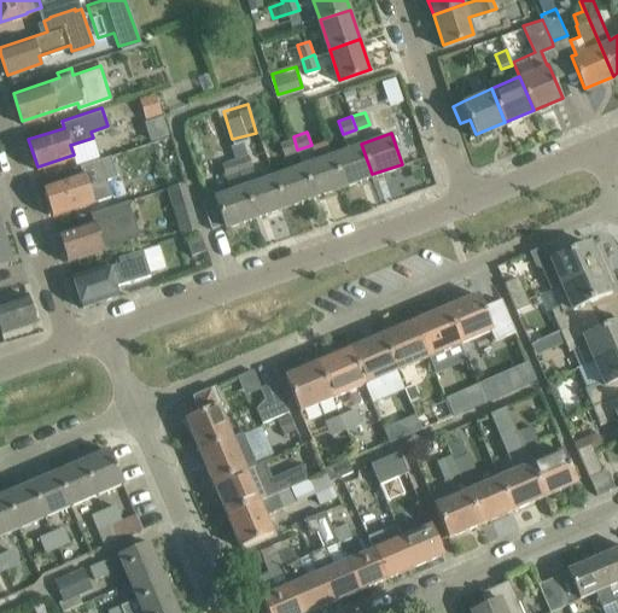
[(284,155),(297,150),(293,136),(280,141),(284,155)]
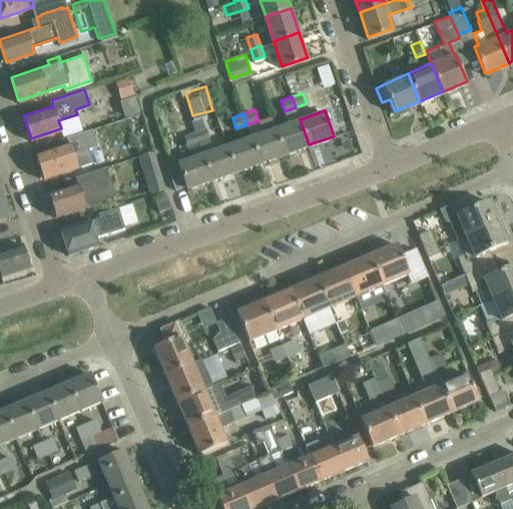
[(209,137),(202,115),(201,115),(194,117),(191,119),(195,129),(194,130),(211,178),(235,170),(226,144),(213,149),(208,137),(209,137)]
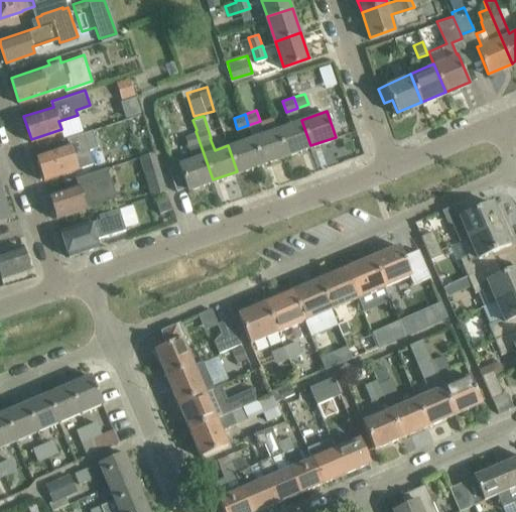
[(286,154),(310,145),(301,120),(277,128),(286,154)]
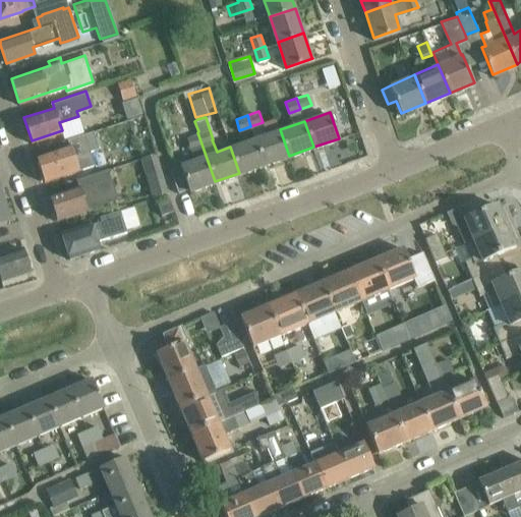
[(98,151),(95,139),(100,138),(97,129),(68,138),(70,145),(37,156),(44,180),(78,169),(78,168),(103,160),(99,151),(98,151)]
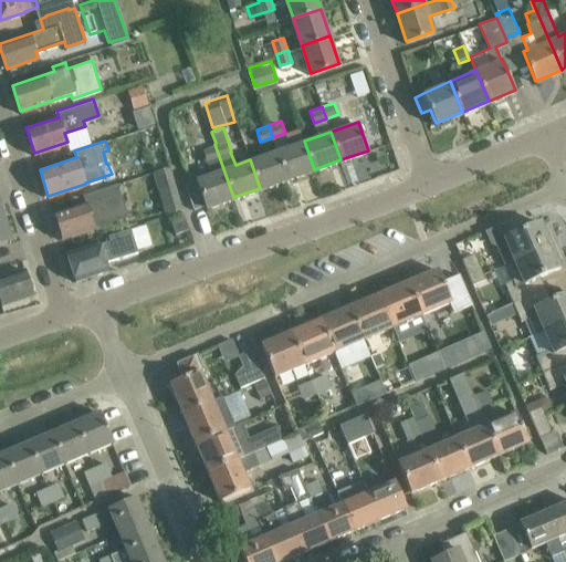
[(287,178),(314,169),(304,141),(278,151),(287,178)]
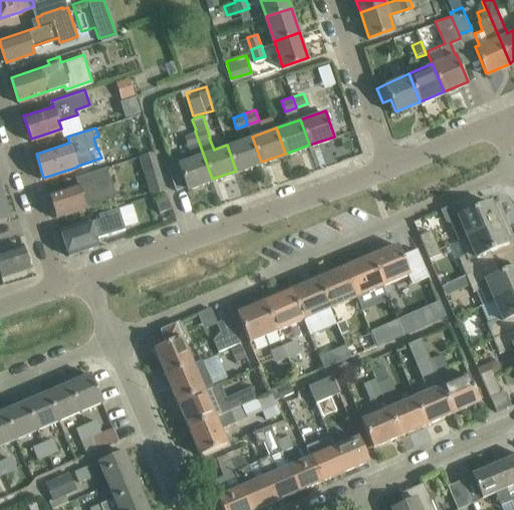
[(188,188),(212,179),(195,131),(184,134),(193,157),(168,166),(176,188),(187,184),(188,188)]
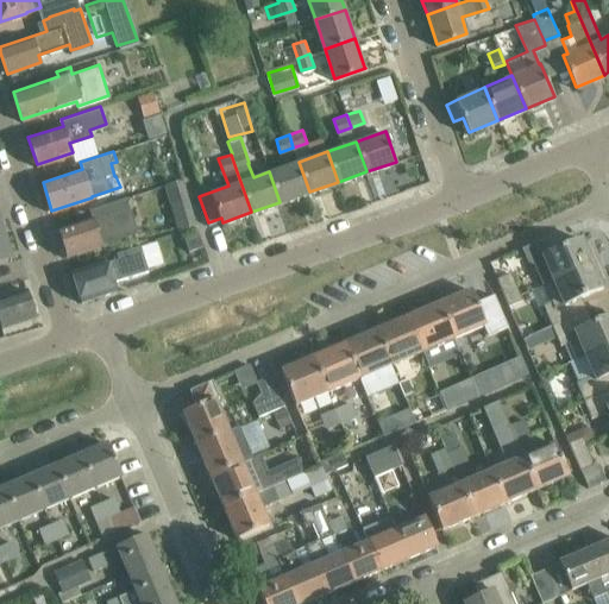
[(280,202),(309,192),(299,162),(269,171),(280,202)]
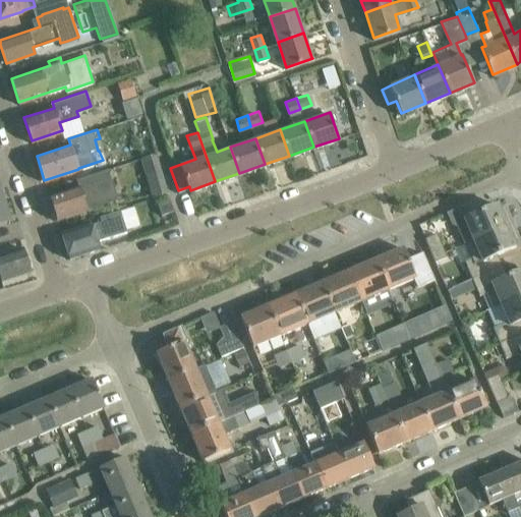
[(154,195),(168,191),(156,152),(141,156),(154,195)]
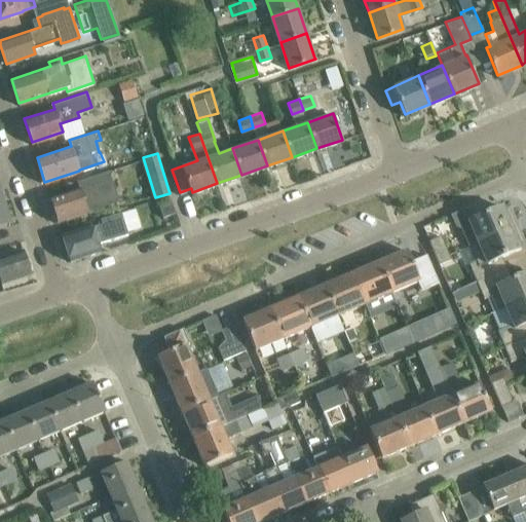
[(88,211),(87,209),(118,199),(109,170),(77,180),(78,187),(49,196),(58,220),(88,211)]
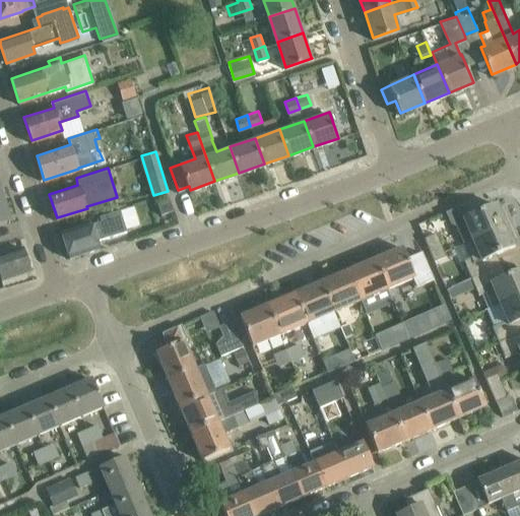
[(0,222),(9,219),(2,198),(1,197),(0,197),(0,222)]
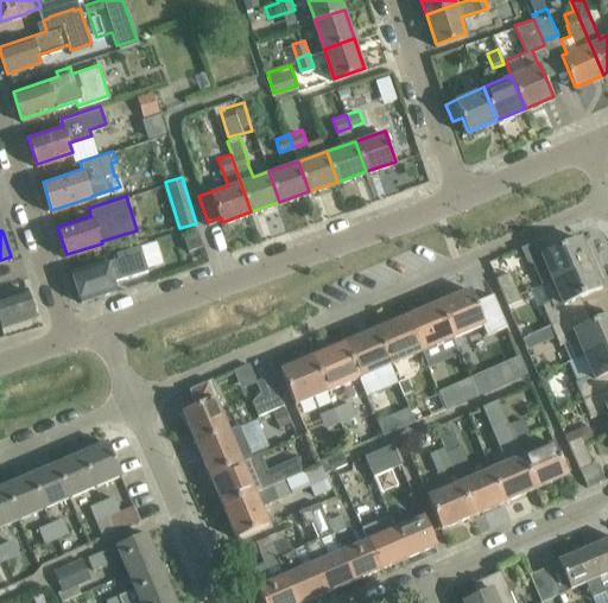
[(197,232),(183,236),(188,249),(202,245),(197,232)]
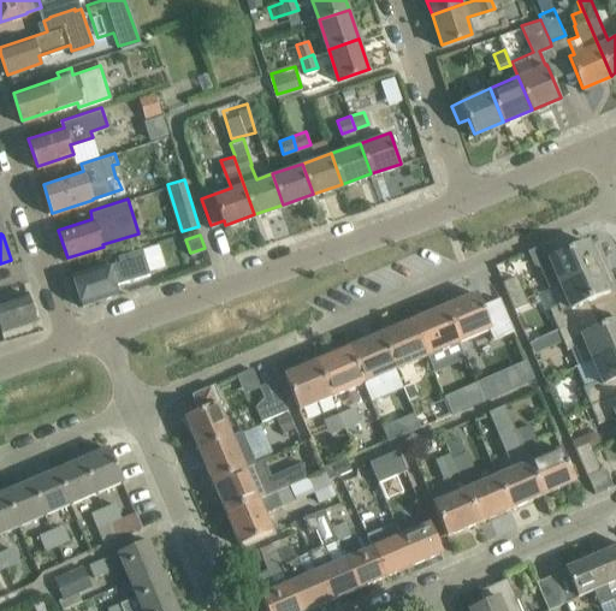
[(550,285),(604,262),(596,244),(591,245),(588,239),(552,254),(546,241),(528,249),(528,250),(529,249),(535,262),(542,265),(550,285)]
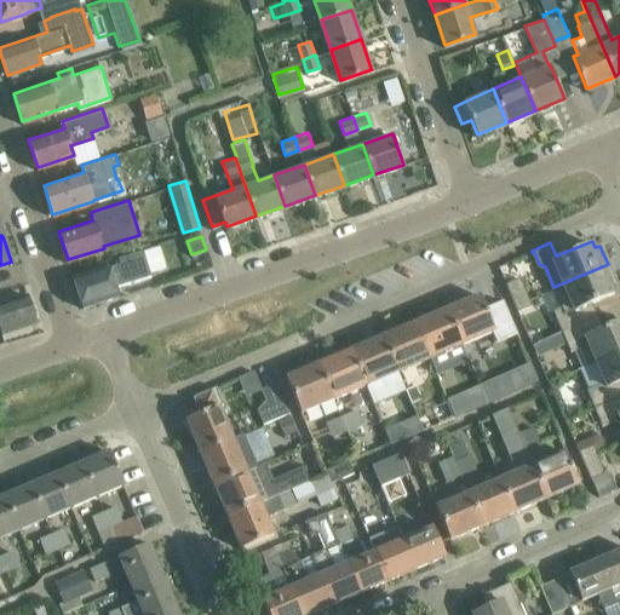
[(82,305),(119,294),(115,285),(150,274),(143,248),(119,257),(121,262),(73,276),(82,305)]
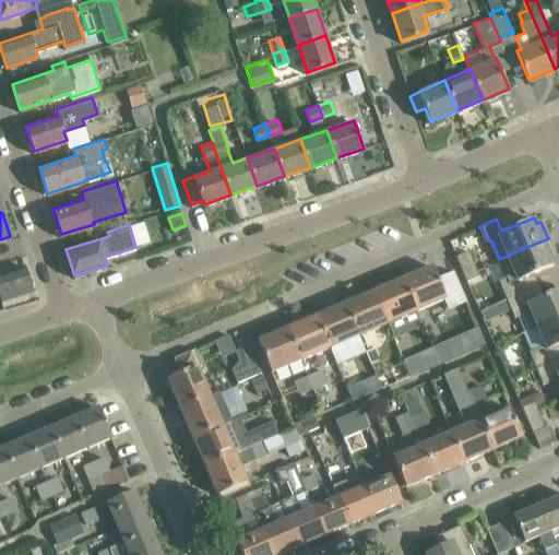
[(507,296),(532,286),(526,274),(554,262),(550,256),(555,255),(548,238),(499,259),(506,274),(498,278),(507,296)]
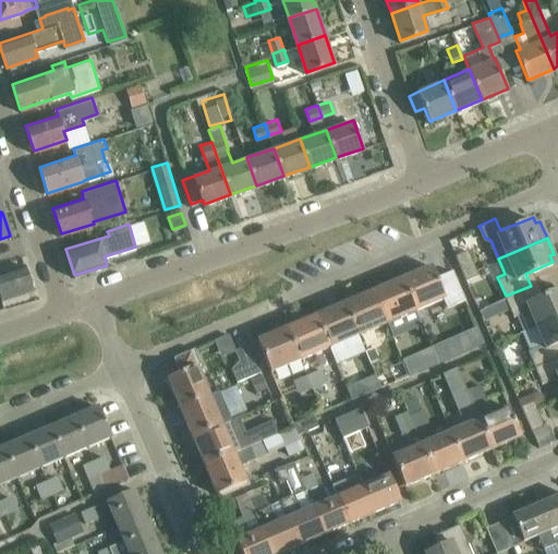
[(455,253),(465,278),(478,273),(468,248),(455,253)]
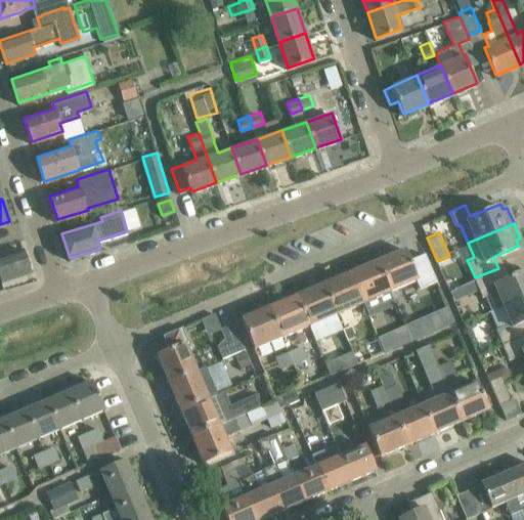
[(425,252),(410,258),(405,247),(378,259),(390,289),(416,278),(420,287),(437,279),(425,252)]
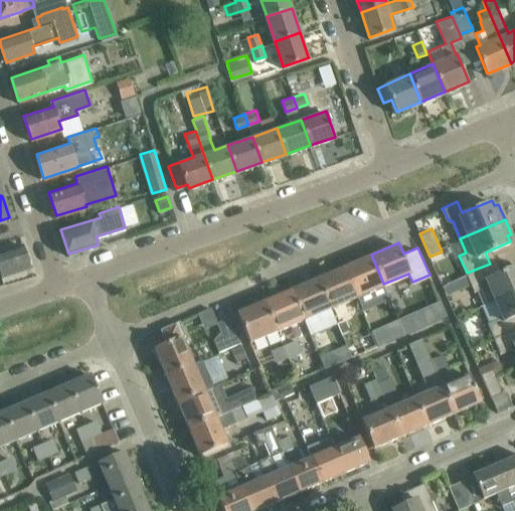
[(30,267),(23,243),(0,250),(0,272),(1,276),(30,267)]
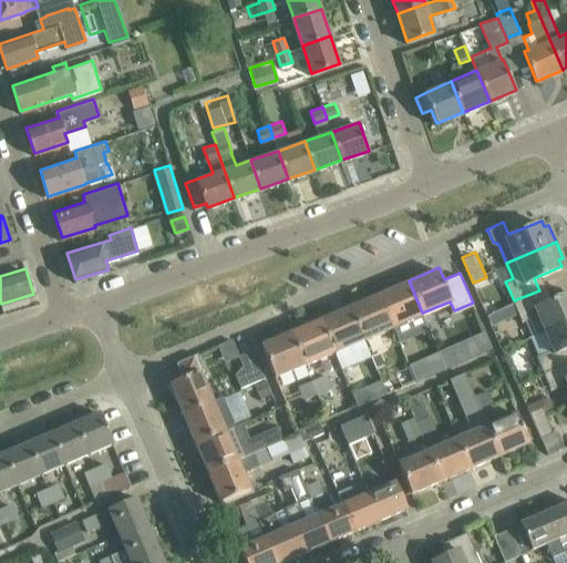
[(393,326),(422,313),(409,280),(379,293),(393,326)]
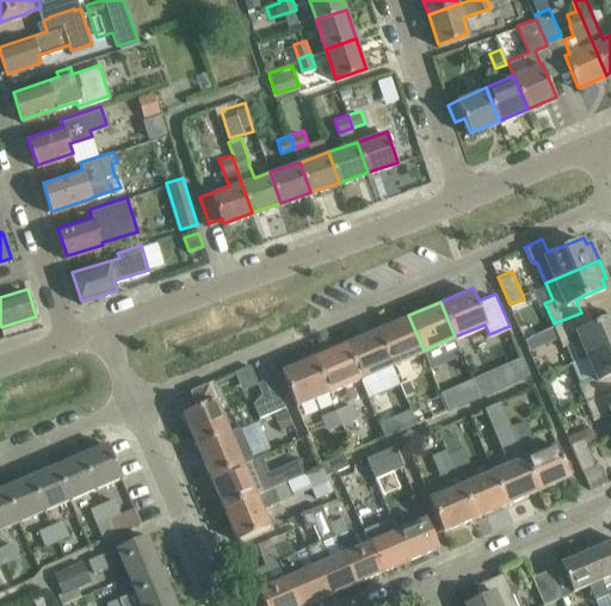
[(578,358),(586,354),(610,344),(610,314),(586,326),(581,313),(554,323),(554,325),(543,329),(548,340),(559,335),(562,344),(571,340),(578,358)]
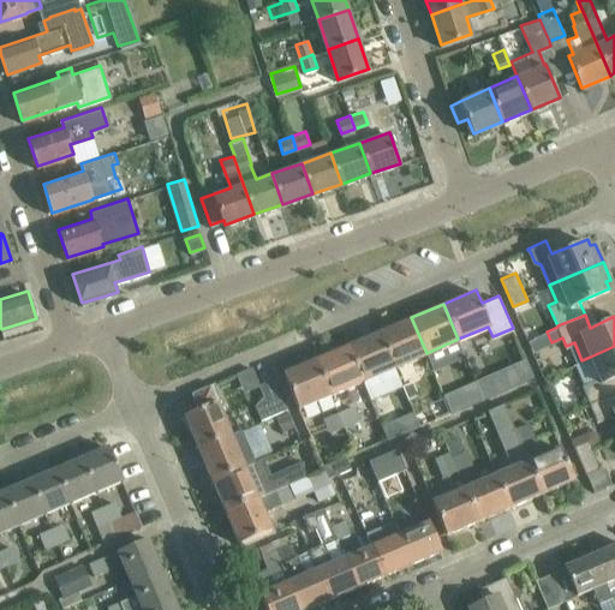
[(394,366),(427,353),(411,317),(380,332),(394,366)]
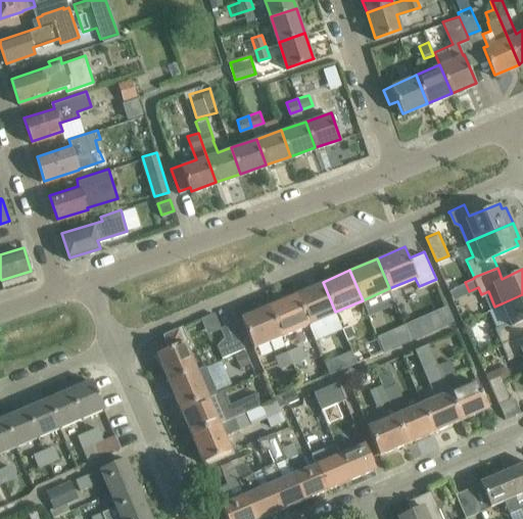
[(308,323),(335,312),(323,282),(295,293),(308,323)]
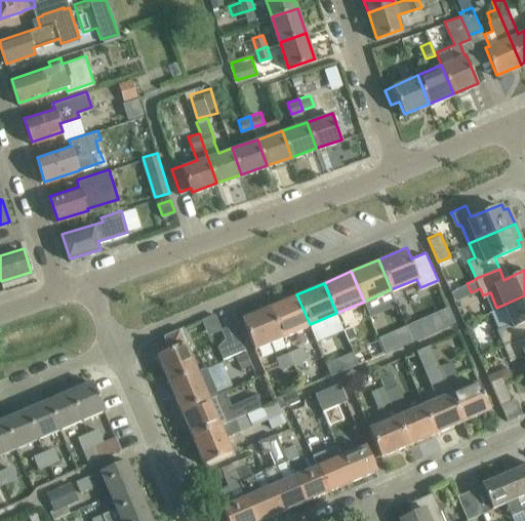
[(282,336),(310,324),(296,294),(269,306),(282,336)]
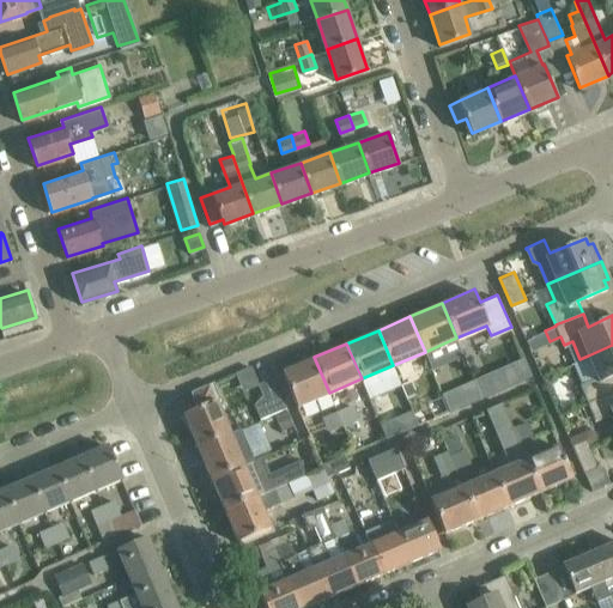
[(588,401),(612,389),(612,384),(610,376),(612,374),(612,345),(588,356),(596,375),(580,383),(588,401)]
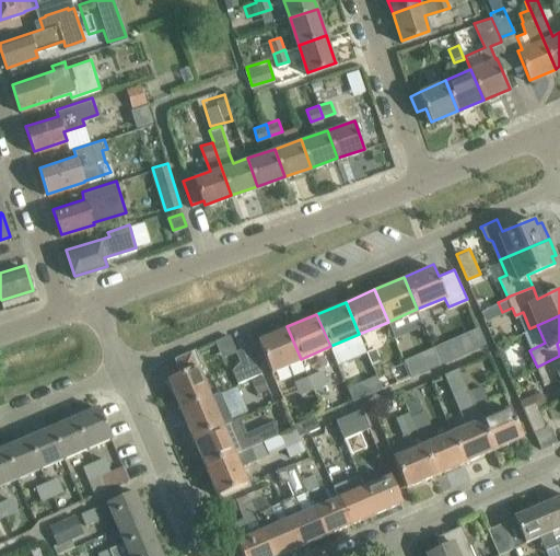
[(271,371),(301,359),(287,326),(258,339),(271,371)]
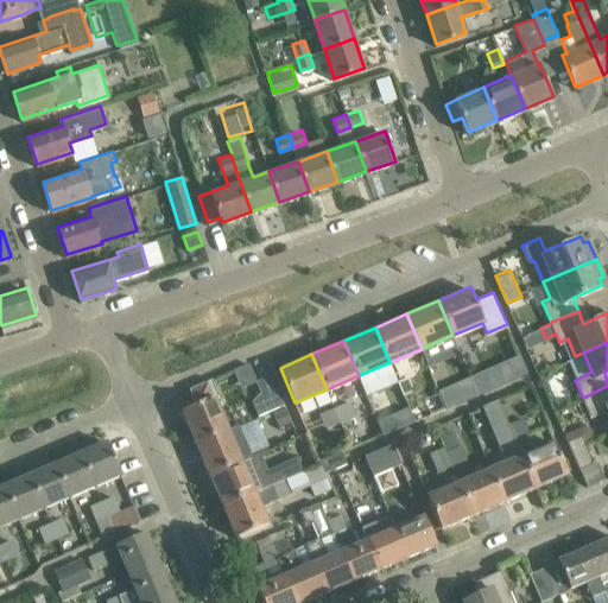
[(494,366),(470,375),(477,393),(501,382),(494,366)]
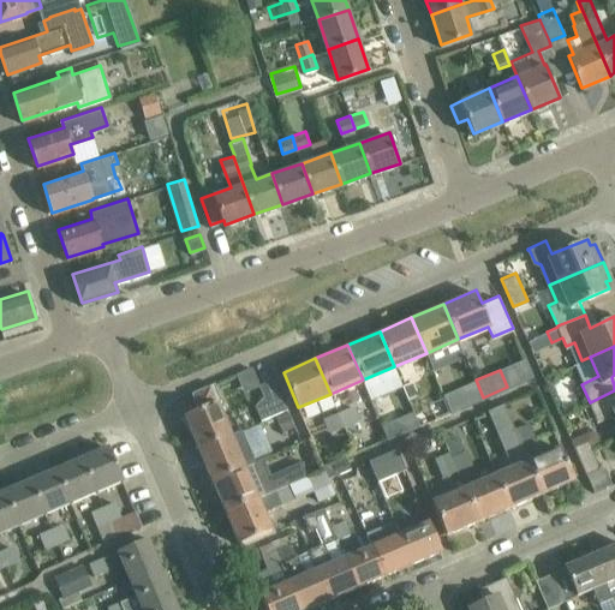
[(286,407),(284,399),(274,377),(258,383),(263,394),(255,404),(261,418),(286,407)]
